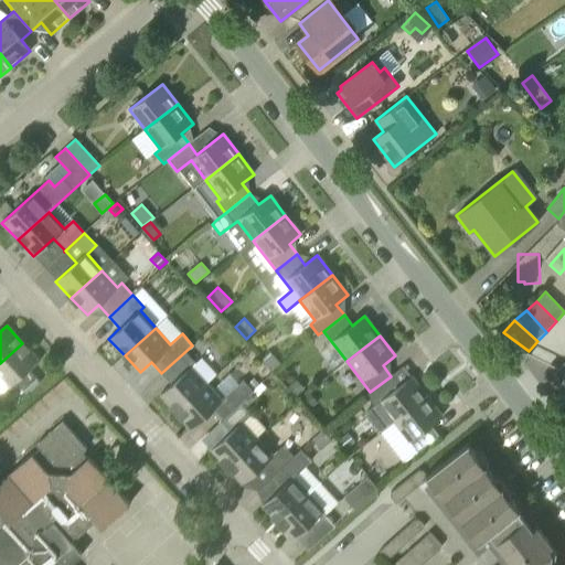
[(22,343),(0,363),(0,380),(8,388),(14,382),(22,391),(36,379),(28,370),(38,360),(22,343)]
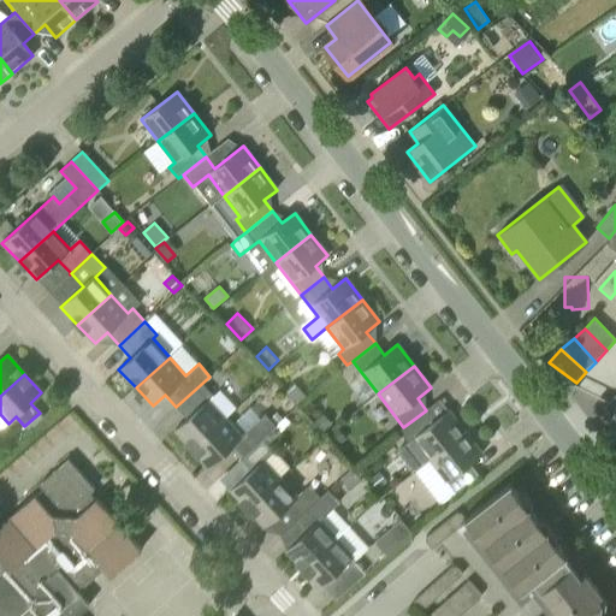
[(285,391),(297,403),(306,395),(295,383),(285,391)]
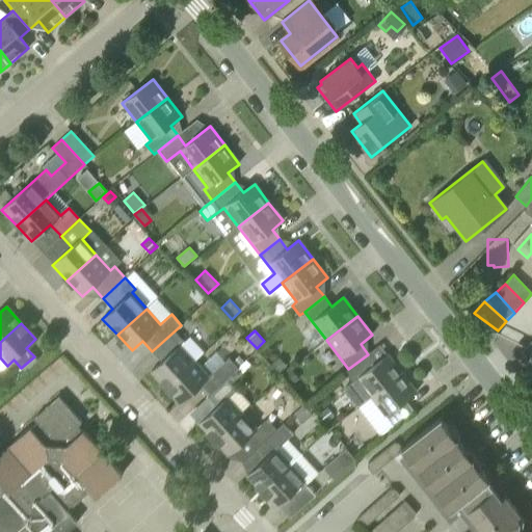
[(166,388),(194,362),(194,361),(180,345),(184,342),(175,331),(152,351),(161,362),(151,371),(166,388)]
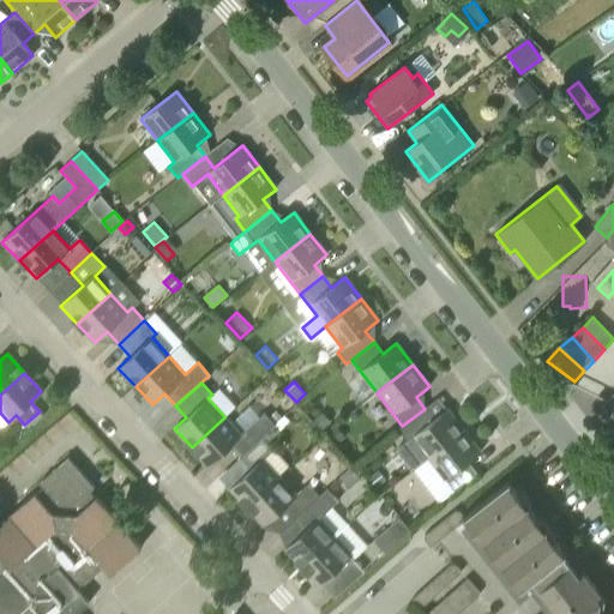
[(428,459),(463,432),(446,409),(434,420),(425,409),(402,426),(397,429),(405,441),(411,438),(428,459)]
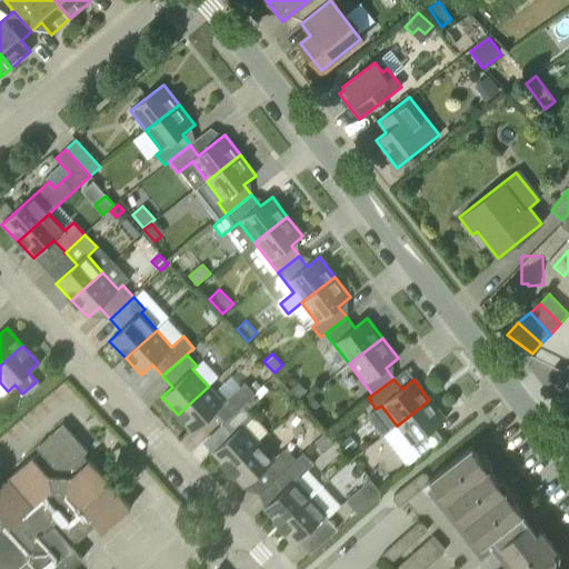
[(251,385),(257,391),(261,387),(256,380),(251,385)]
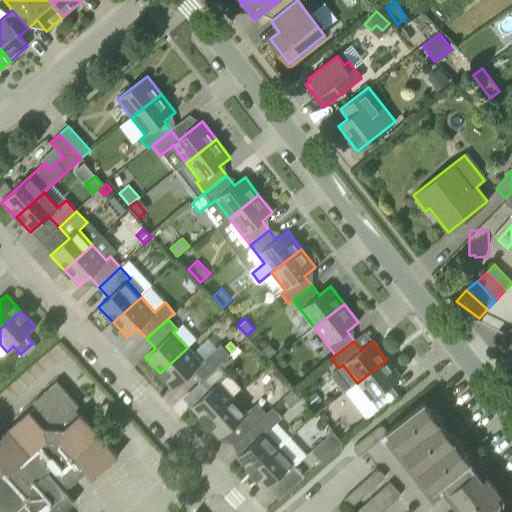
[(269,358),(276,351),(268,343),(261,350),(269,358)]
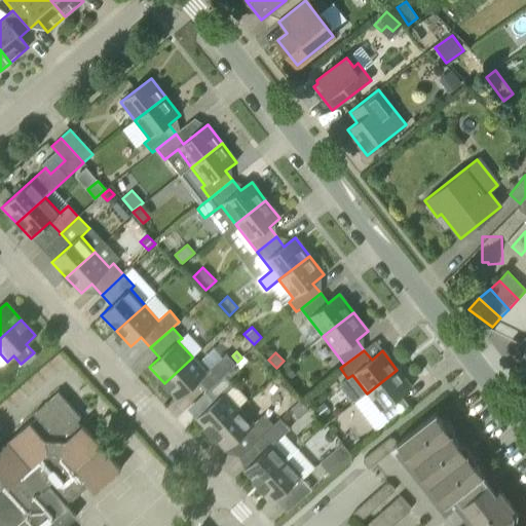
[(207,372),(192,358),(164,383),(179,399),(197,382),(207,391),(235,364),(226,353),(207,372)]
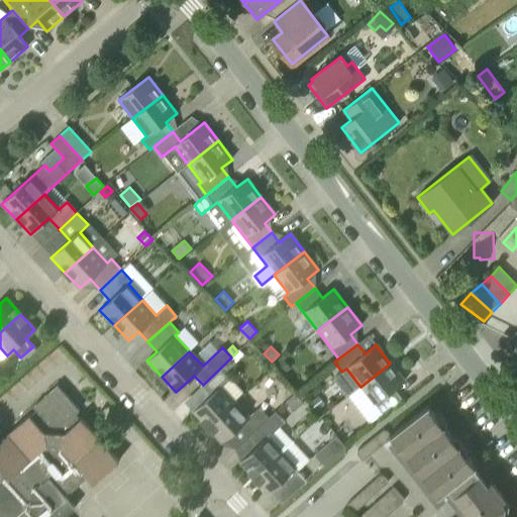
[(235,363),(231,357),(203,385),(211,395),(194,412),(208,427),(235,401),(243,393),(225,373),(235,363)]
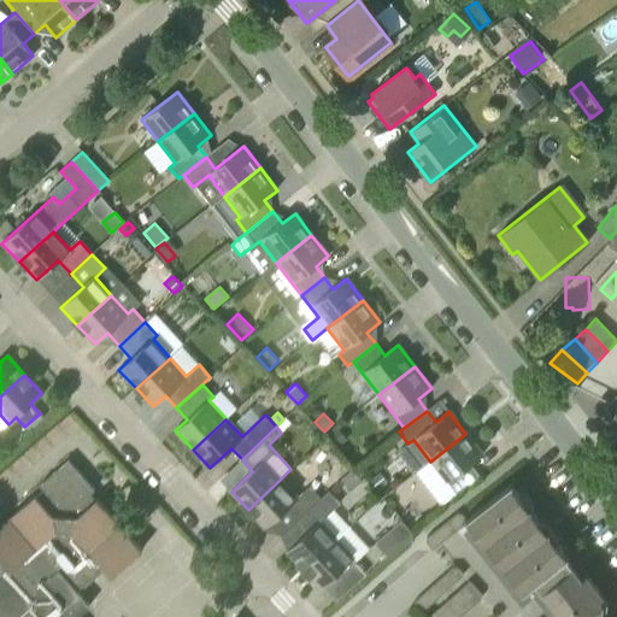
[(347,439),(339,428),(330,435),(340,446),(347,439)]
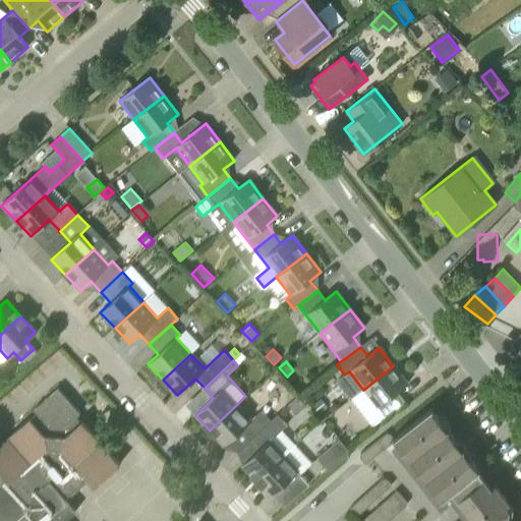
[(393,366),(363,390),(385,417),(404,402),(397,393),(407,385),(393,366)]
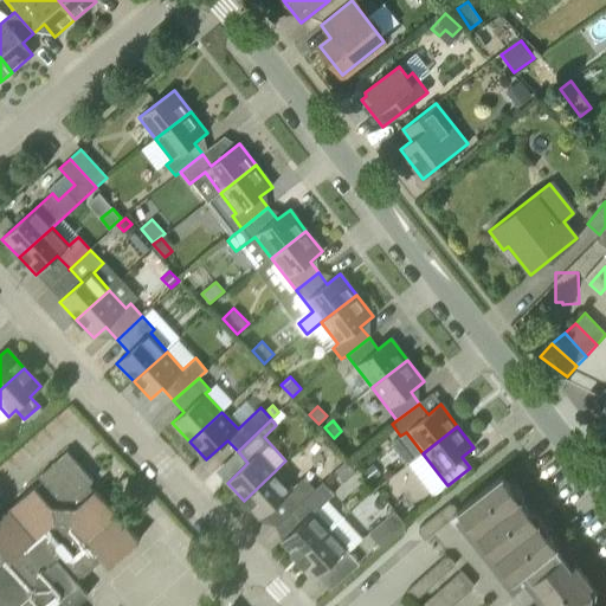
[(94,490),(88,485),(92,481),(66,452),(38,477),(42,482),(36,488),(34,487),(0,516),(0,605),(76,605),(89,594),(76,580),(101,558),(109,567),(140,540),(95,490),(94,490)]
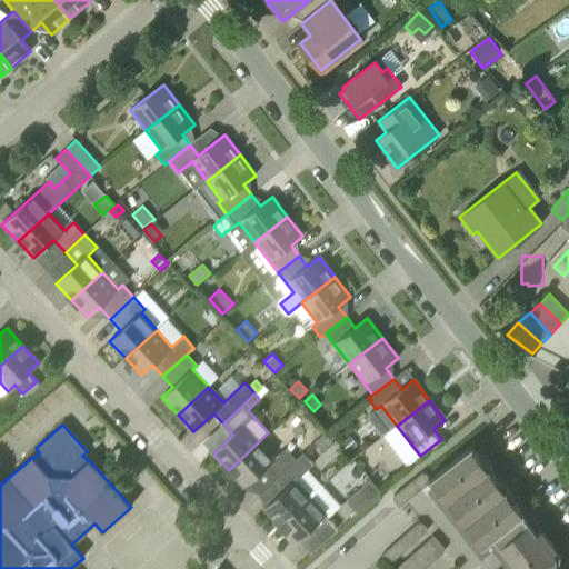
[(325,451),(335,442),(325,432),(315,441),(325,451)]
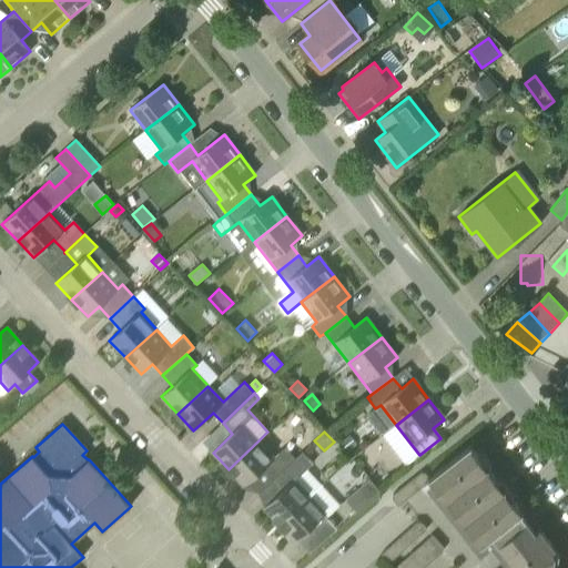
[(348,452),(357,444),(350,435),(341,443),(348,452)]
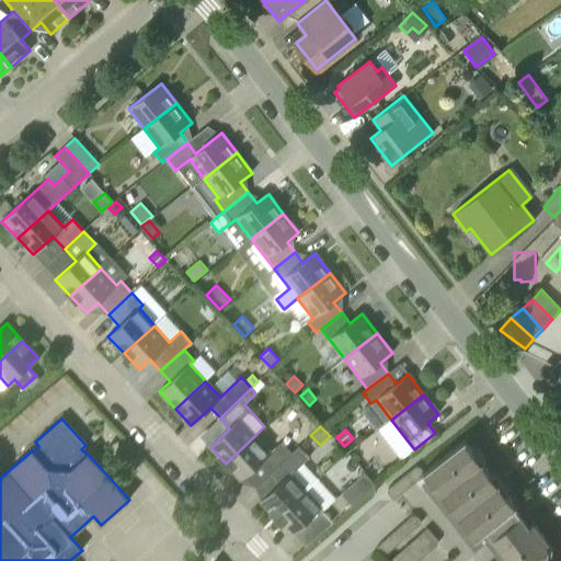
[(272,453),(255,435),(226,464),(241,480),(261,462),(271,473),(292,453),(282,443),(272,453)]
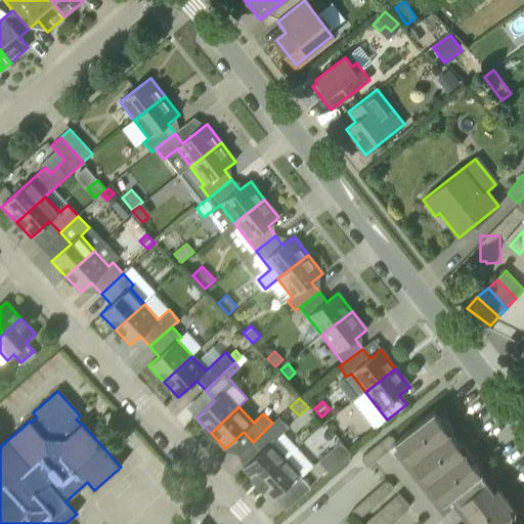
[(513,523),(515,512),(496,488),(492,465),(482,473),(434,411),(395,441),(395,442),(396,443),(443,504),(454,495),(476,523),(513,523)]
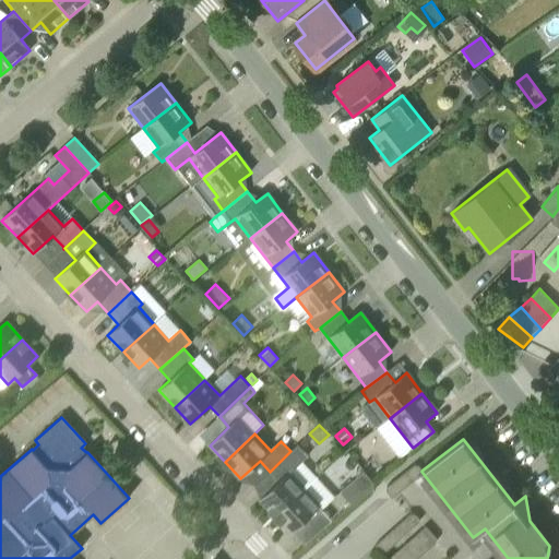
[(308,455),(299,444),(270,472),(280,482),(260,500),(275,516),(306,488),(290,472),(308,455)]
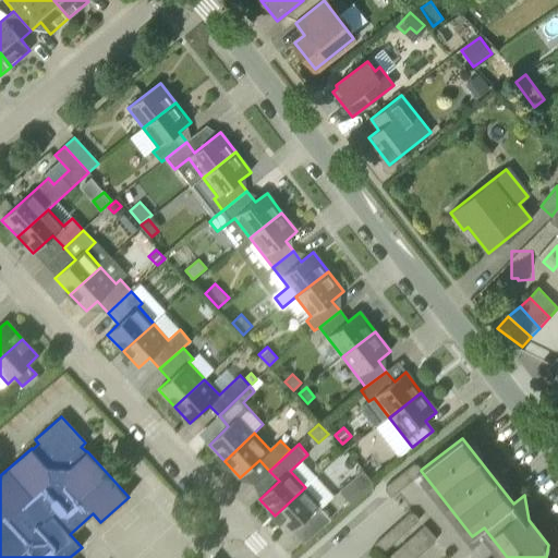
[(360,472),(347,457),(327,473),(339,488),(360,472)]
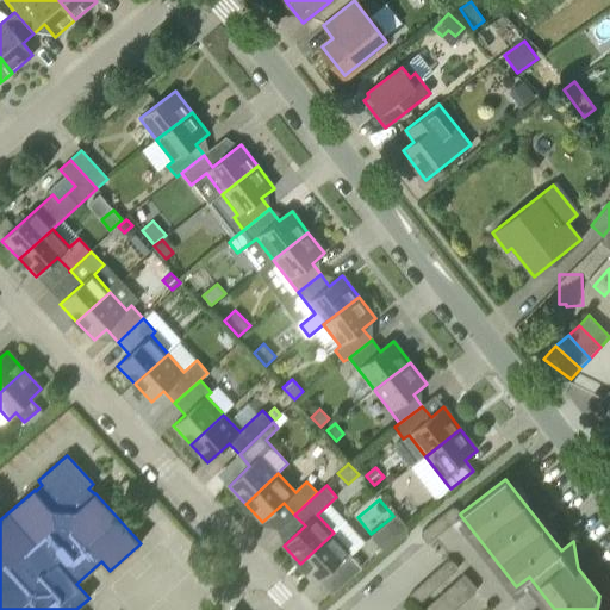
[(421,536),(427,545),(428,543),(461,516),(460,515),(460,514),(456,509),(452,508),(422,533),(421,536)]
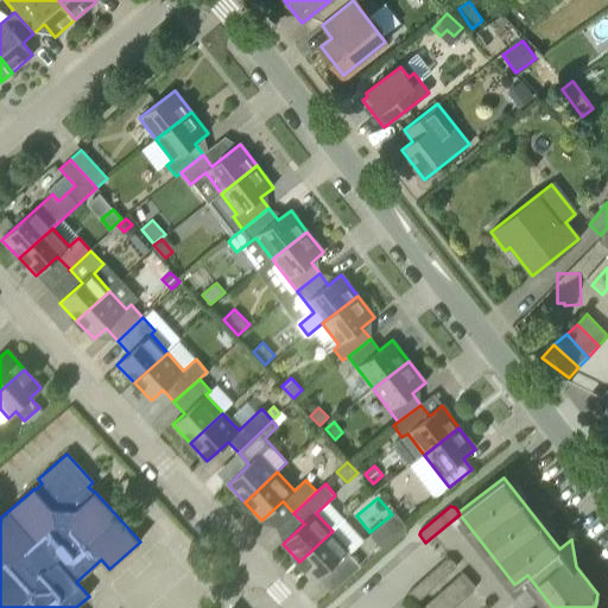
[(381,546),(406,525),(396,512),(371,533),(381,546)]
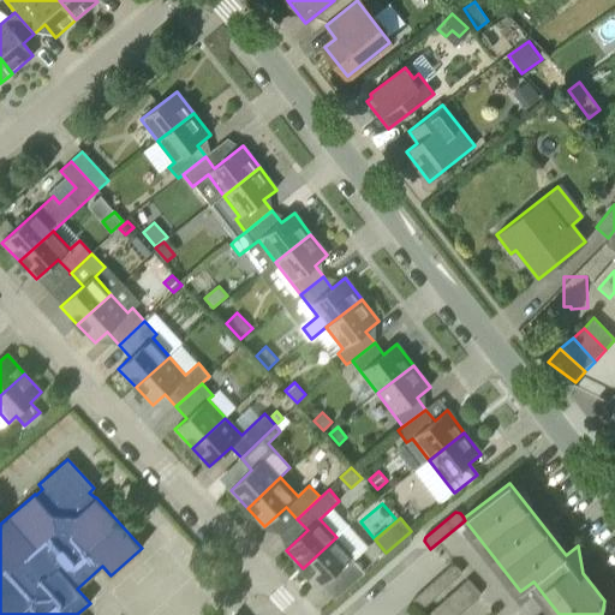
[(353,556),(336,537),(303,568),(320,586),(353,556)]
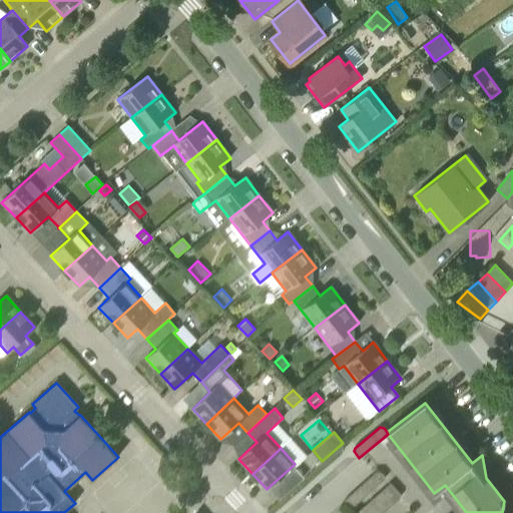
[(350,510),(386,478),(380,472),(376,472),(344,500),(344,504),(350,510)]
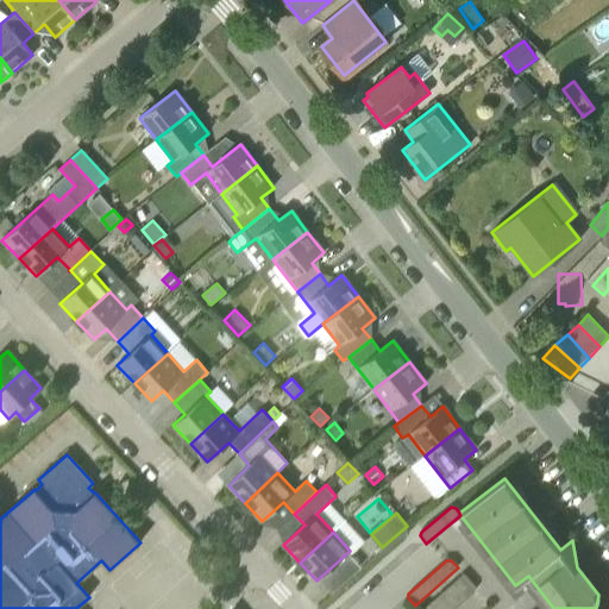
[(454,608),(465,600),(475,591),(475,586),(463,573),(453,583),(422,608),(454,608)]
